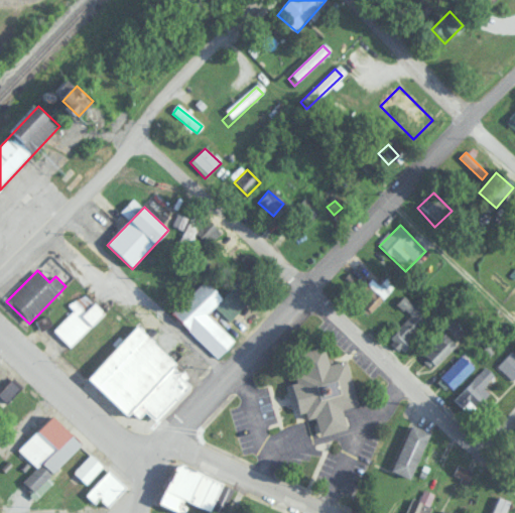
[(389,294),(374,279),(352,300),(368,315),(389,294)]
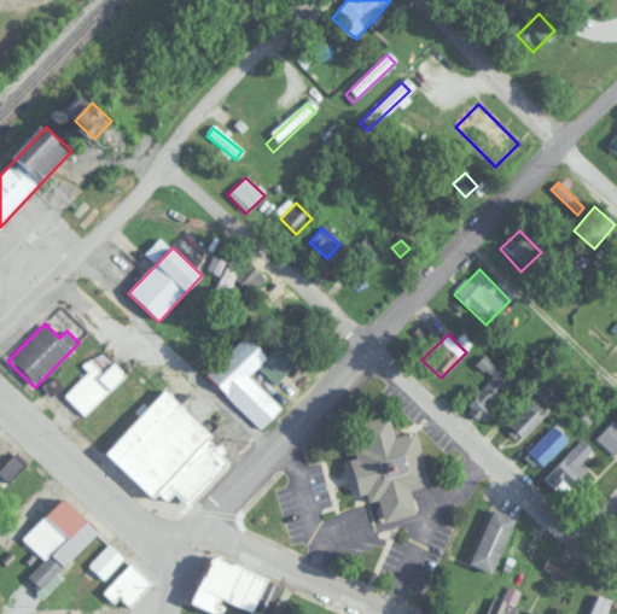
[(275,386),(302,357),(284,340),(267,357),(245,335),(204,378),(260,431),(280,409),(249,378),(256,369),(275,386)]
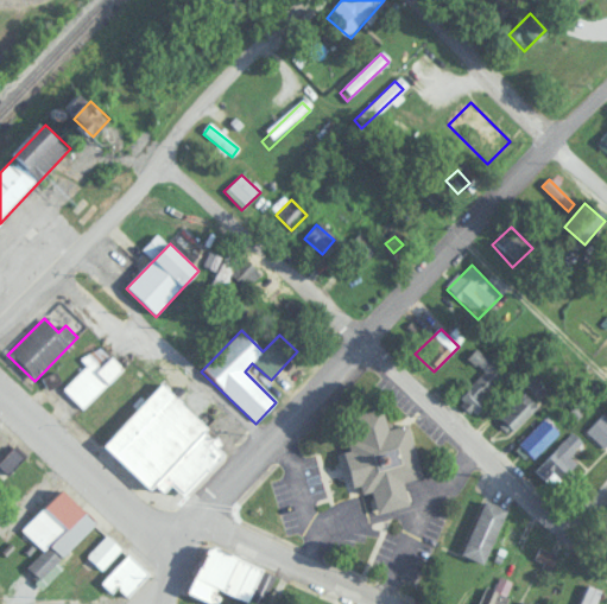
[(122,369),(99,345),(81,363),(86,367),(62,390),(82,411),(122,369)]
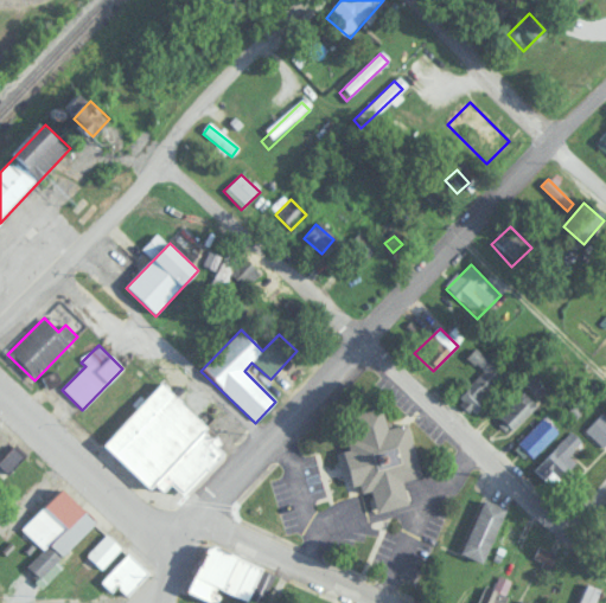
[(508,378),(474,350),(466,359),(482,372),(457,401),(476,416),(508,378)]
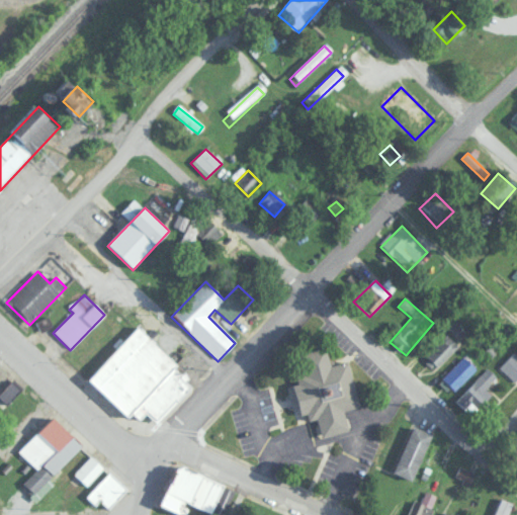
[(88,380),(131,420),(135,416),(174,372),(179,367),(136,328),(88,380)]
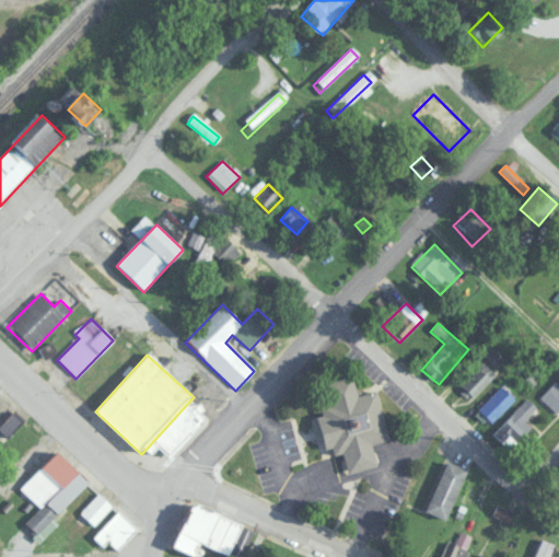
[(470,399),(495,375),(482,363),(458,387),(470,399)]
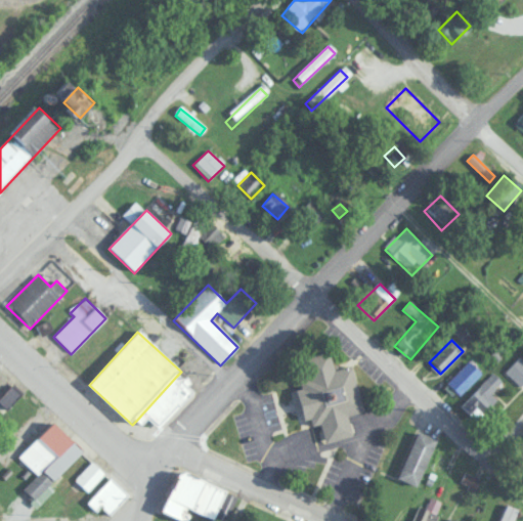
[(354,367),(335,372),(332,354),(311,358),(314,373),(296,377),(307,428),(322,425),(325,443),(354,437),(349,416),(364,413),(354,367)]
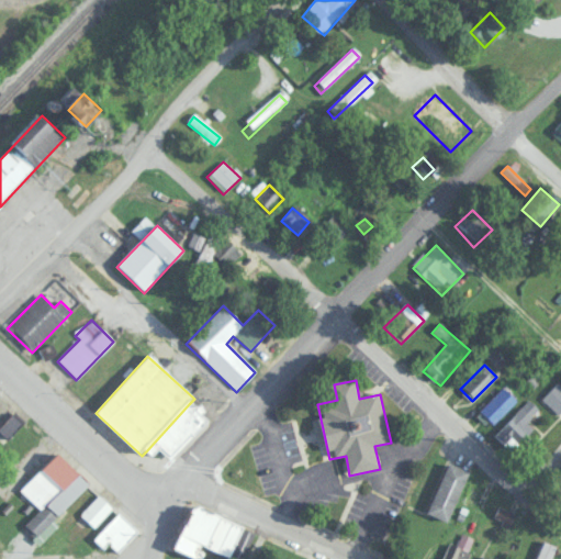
[(560,387),(558,383),(541,400),(558,416),(560,413),(560,387)]
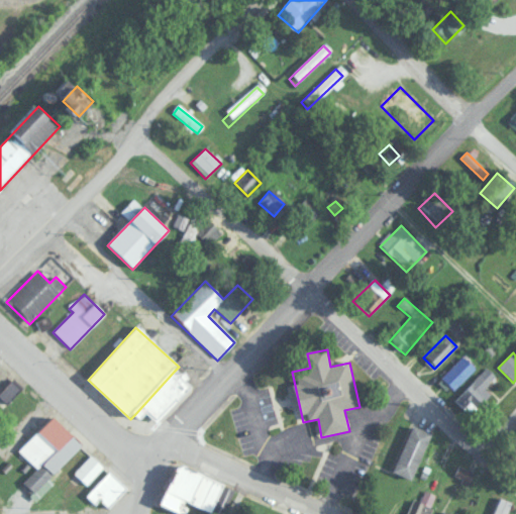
[(453,391),(476,370),(462,356),(440,379),(453,391)]
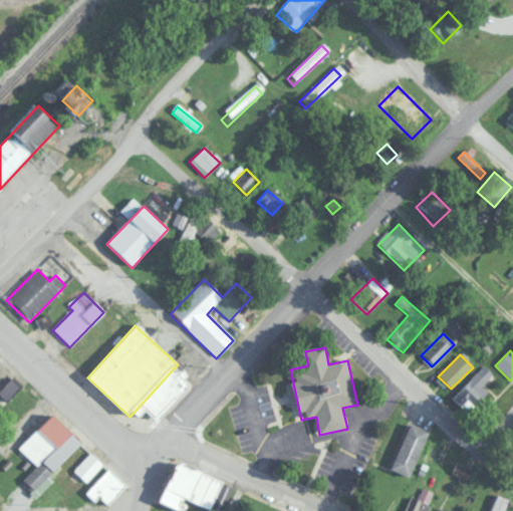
[(453,400),(469,414),(487,394),(480,389),(492,374),(483,365),(453,400)]
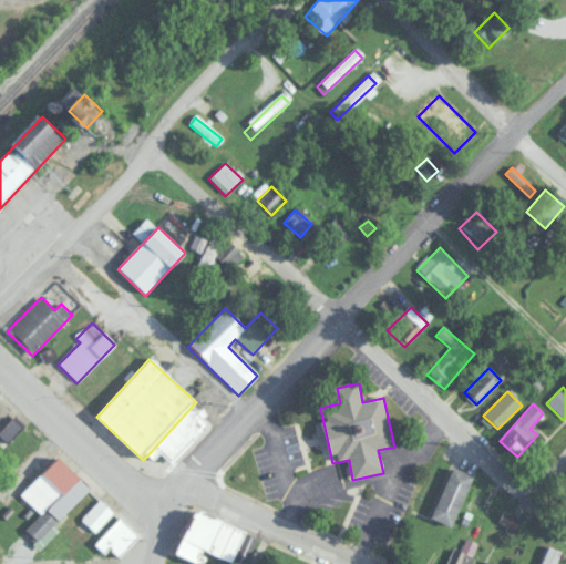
[(147,455),(154,462),(163,453),(174,463),(194,440),(195,441),(209,426),(191,408),(147,455)]
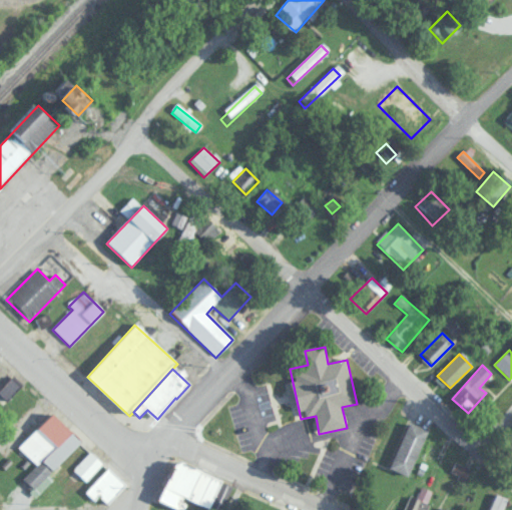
[(54,415),(19,449),(33,463),(41,455),(46,460),(74,433),(54,415)]
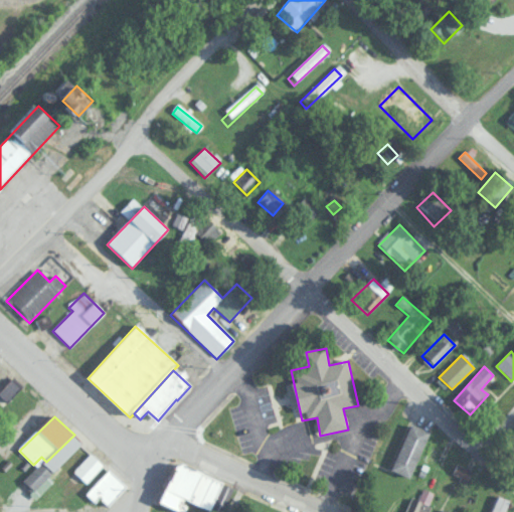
[(411,480),(430,433),(410,424),(392,472),(411,480)]
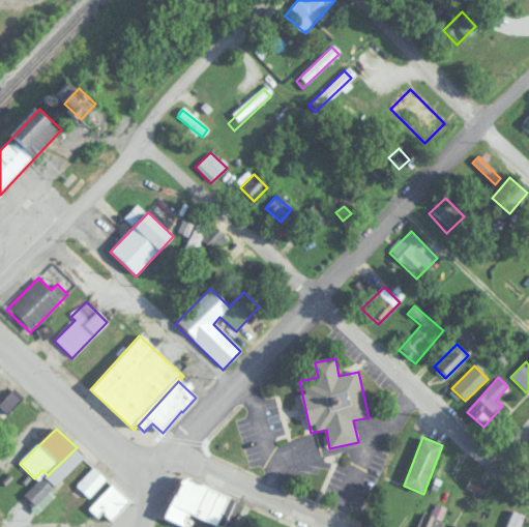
[(48,475),(26,497),(34,506),(30,511),(36,518),(57,497),(51,492),(86,458),(77,447),(48,475)]
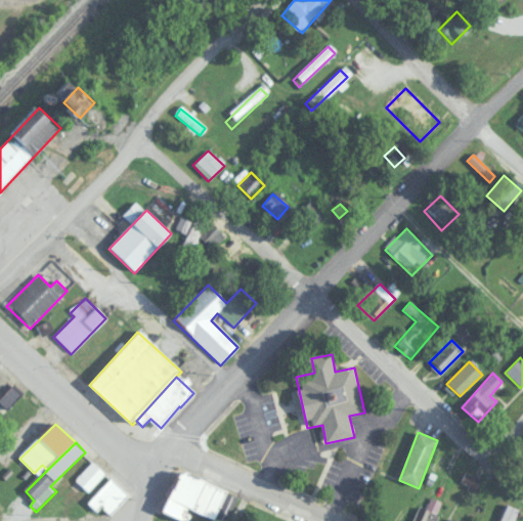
[(74,482),(87,494),(104,474),(91,463),(74,482)]
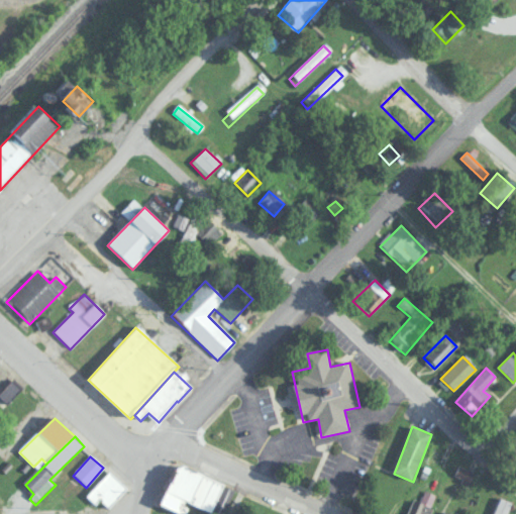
[(179,465),(161,506),(177,513),(182,513),(187,503),(209,513),(211,513),(224,486),(179,465)]
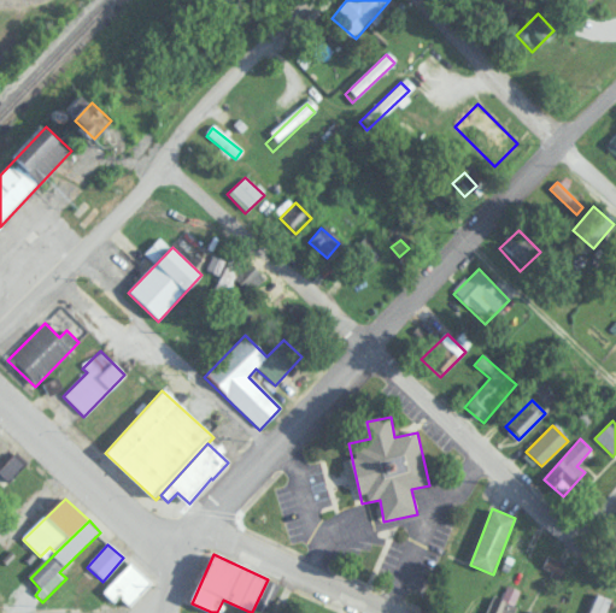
[(558,579),(565,567),(549,558),(541,571),(558,579)]
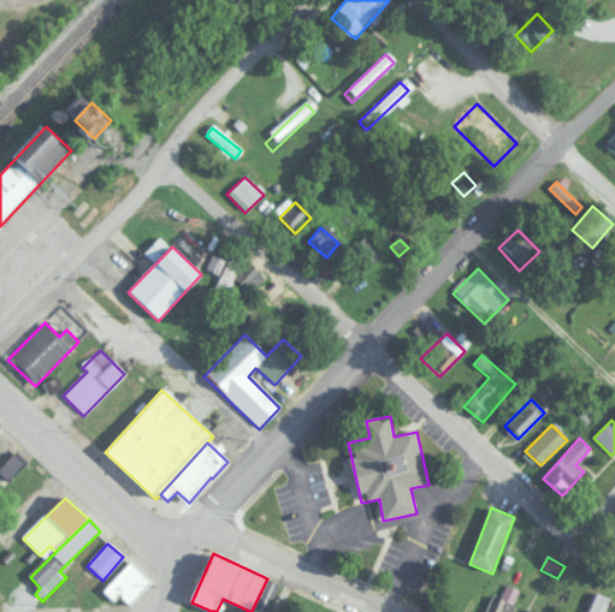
[(130,563),(104,593),(114,602),(119,598),(129,607),(152,583),(130,563)]
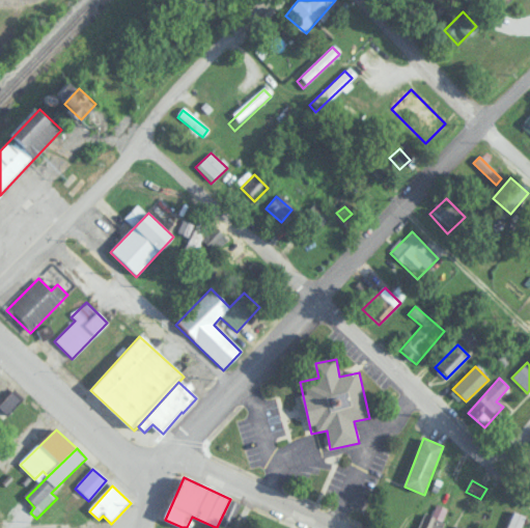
[(443,527),(450,512),(436,505),(430,515),(426,512),(418,527),(443,527)]
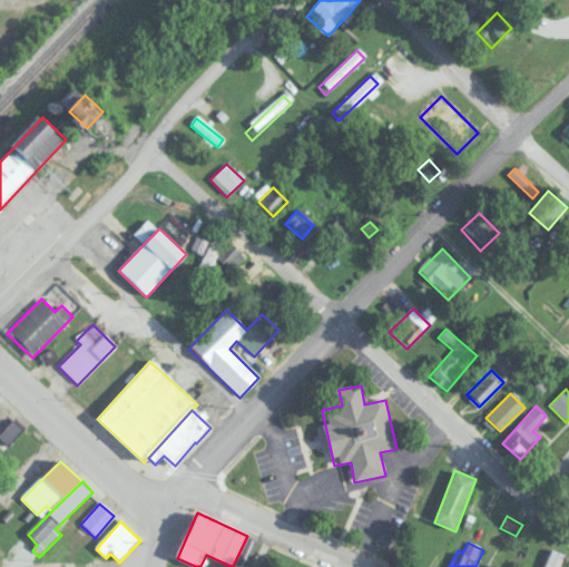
[(560,566),(565,557),(551,551),(545,566),(560,566)]
